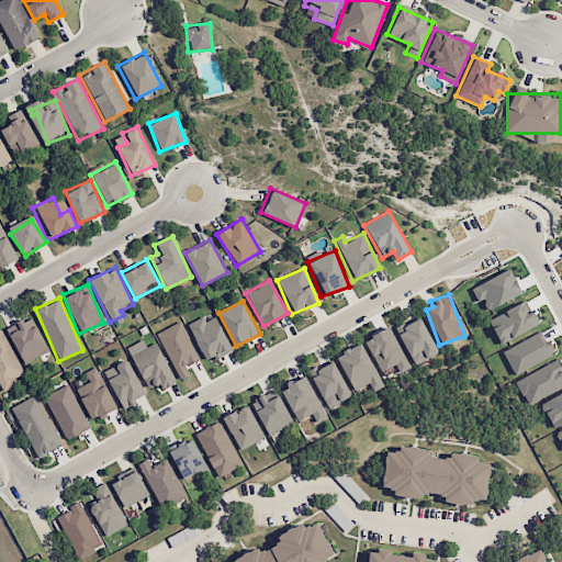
[(215,316),(205,322),(202,316),(187,324),(206,362),(232,349),(215,316)]
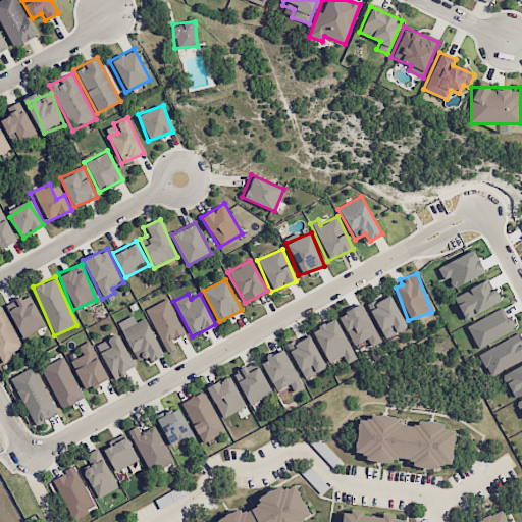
[(385,338),(407,327),(389,295),(368,306),(385,338)]
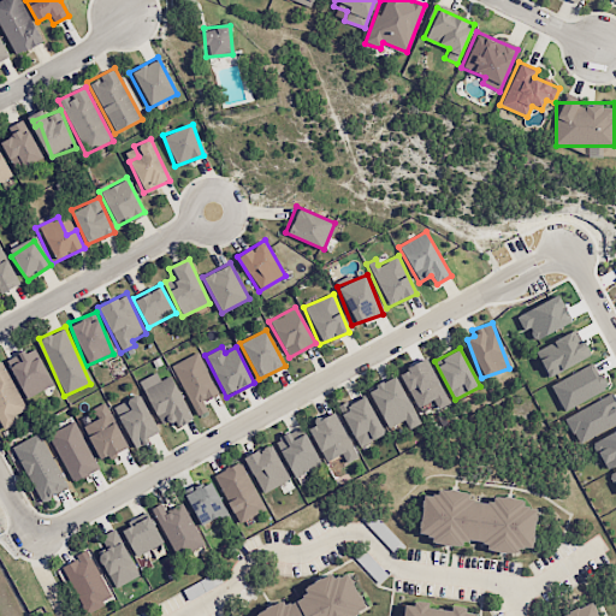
[(218,395),(199,351),(172,365),(196,416),(207,410),(203,402),(218,395)]
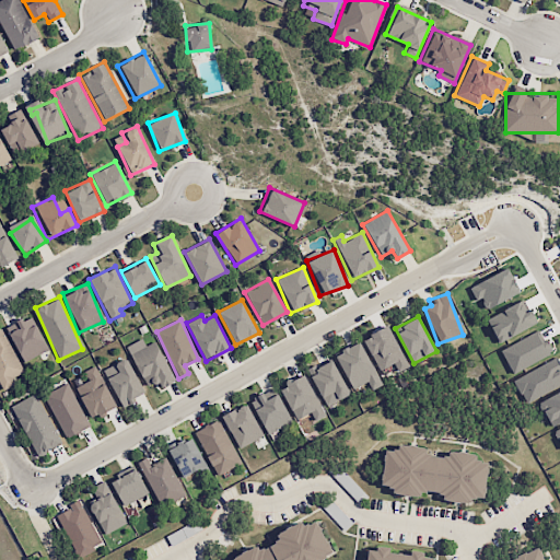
[(394,363),(397,372),(408,366),(387,326),(362,338),(378,371),(394,363)]
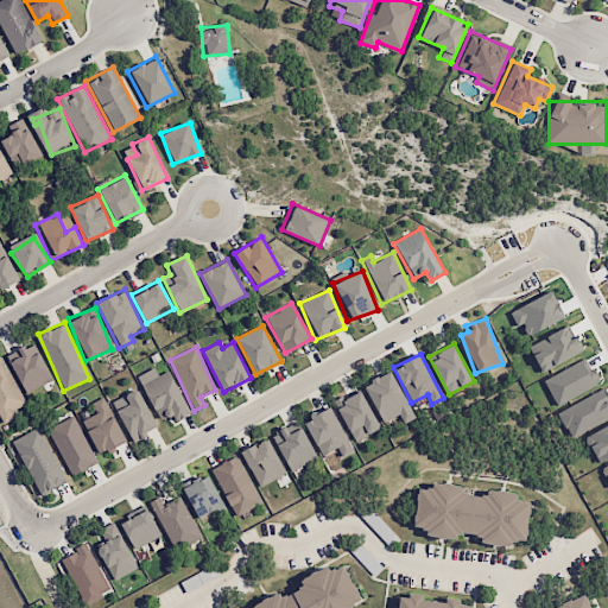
[(170,369),(157,375),(153,369),(139,375),(158,420),(172,415),(175,420),(189,415),(170,369)]
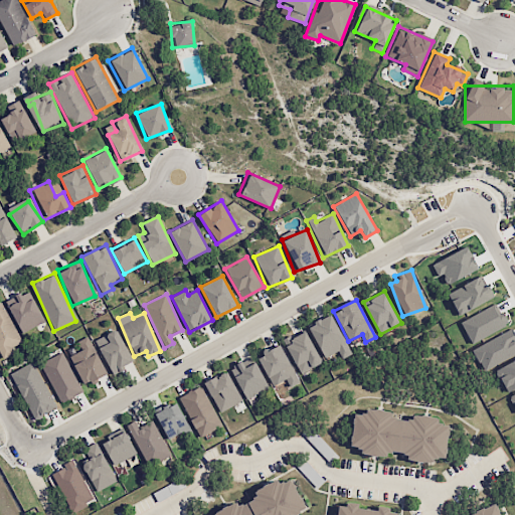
[(351,354),(331,314),(307,326),(324,358),(337,352),(341,359),(351,354)]
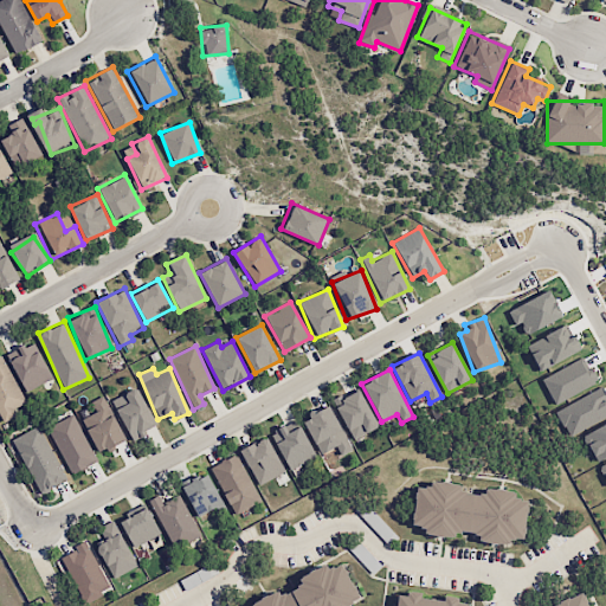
[(333,400),(352,440),(378,427),(359,387),(333,400)]
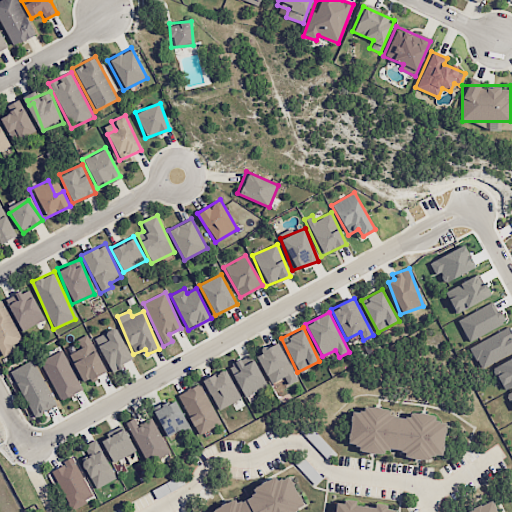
[(96,336),(109,371),(131,363),(118,328),(96,336)]
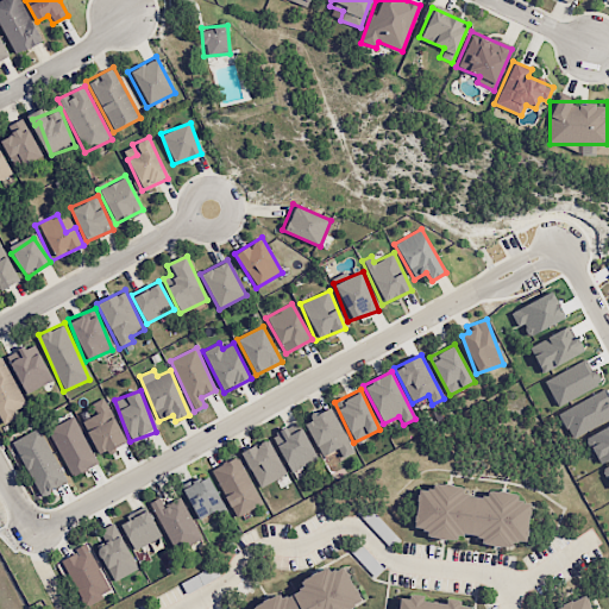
[(99,456),(126,443),(105,397),(92,403),(96,414),(82,420),(99,456)]
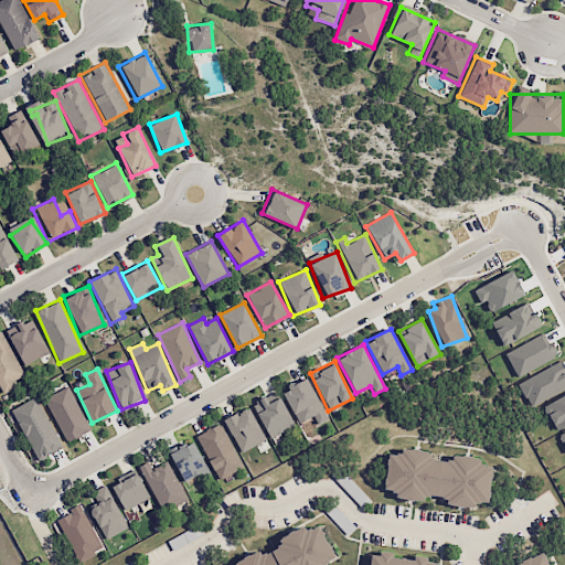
[(328,419),(307,377),(281,391),(298,424),(310,418),(313,427),(328,419)]
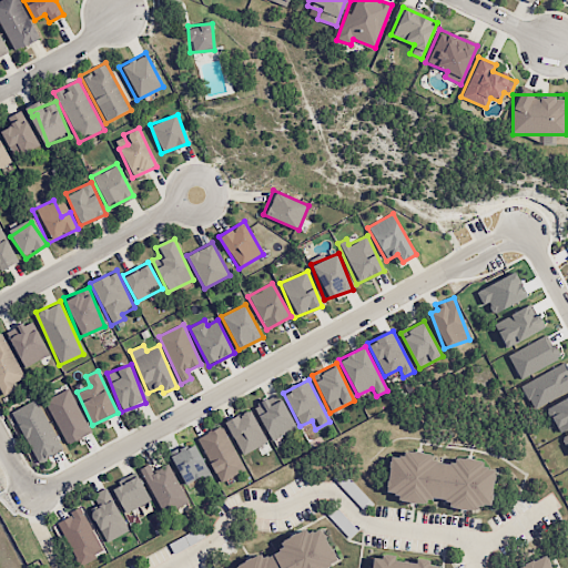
[(91,433),(68,388),(43,401),(67,445),(91,433)]
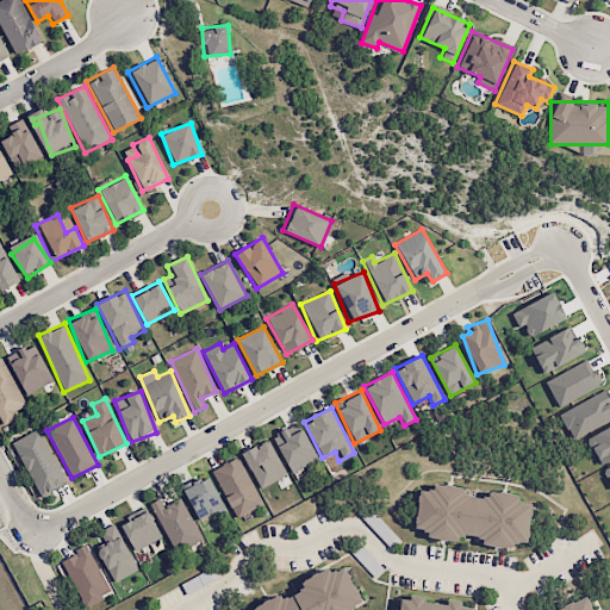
[(290,473),(317,461),(299,423),(273,435),(290,473)]
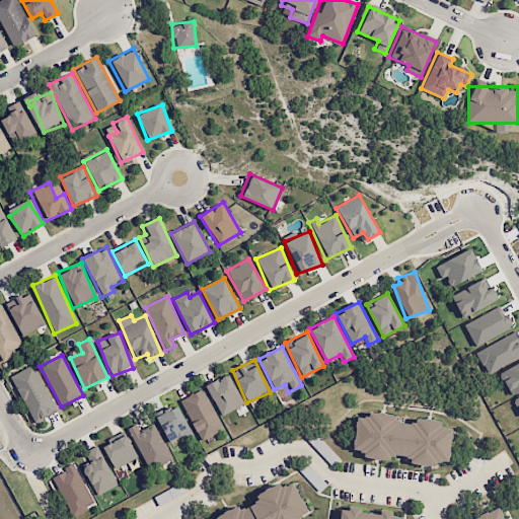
[(518,361),(499,373),(511,395),(518,390),(518,361)]
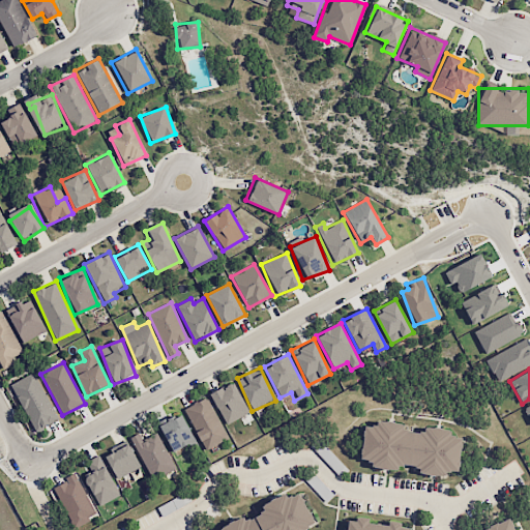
[(39,431),(58,420),(35,376),(12,388),(20,402),(23,401),(39,431)]
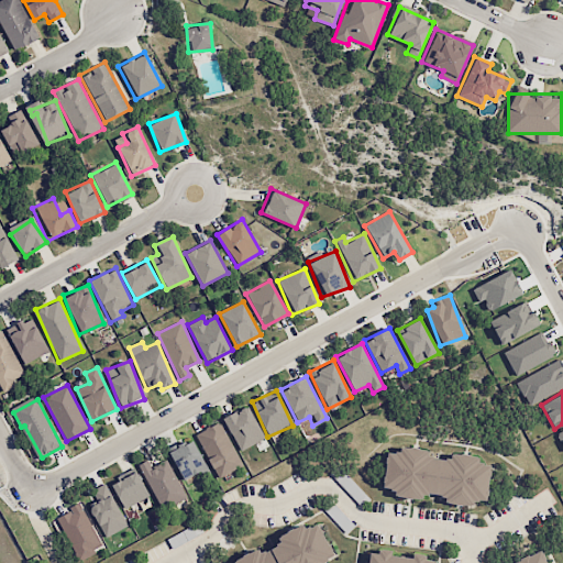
[(240,451),(265,438),(246,406),(222,419),(240,451)]
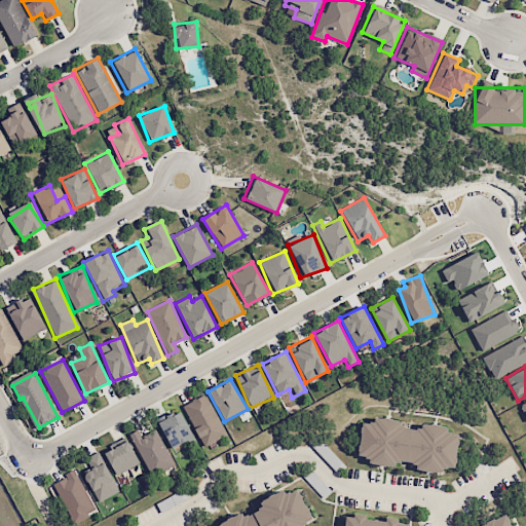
[(224,437),(207,393),(184,404),(200,446),(224,437)]
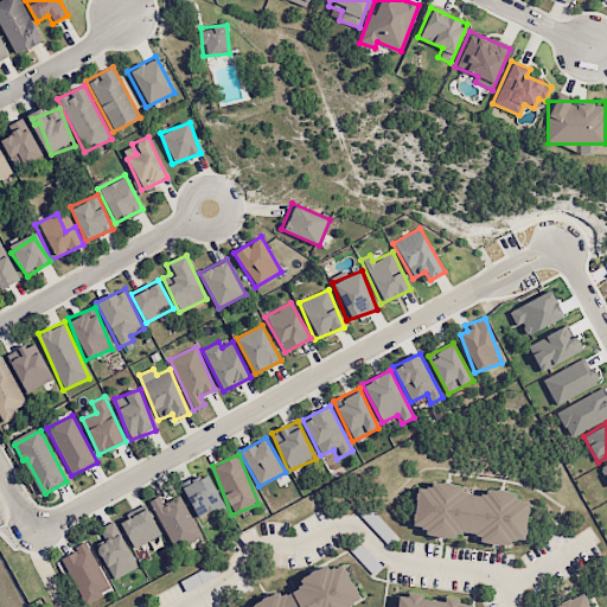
[(197,518),(223,506),(208,473),(181,486),(197,518)]
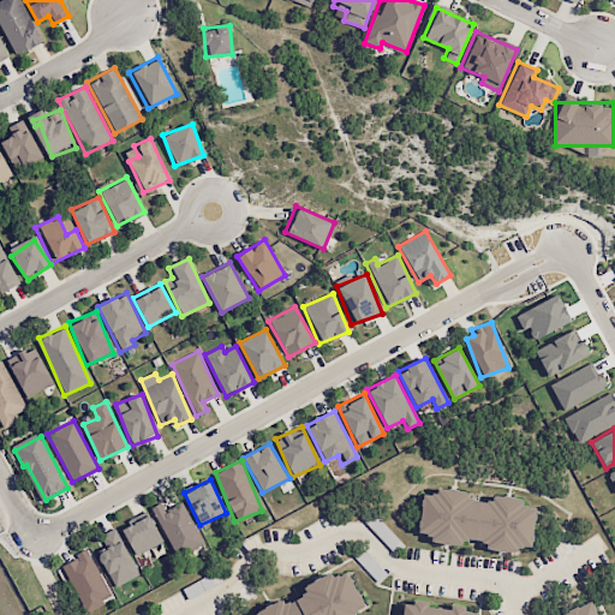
[(430,494),(424,533),(537,548),(542,508),(430,494)]
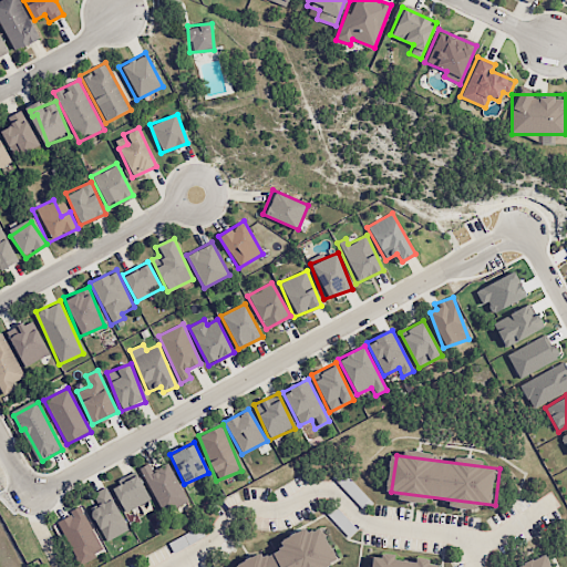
[(140,467),(162,513),(187,501),(167,462),(152,471),(148,463),(140,467)]
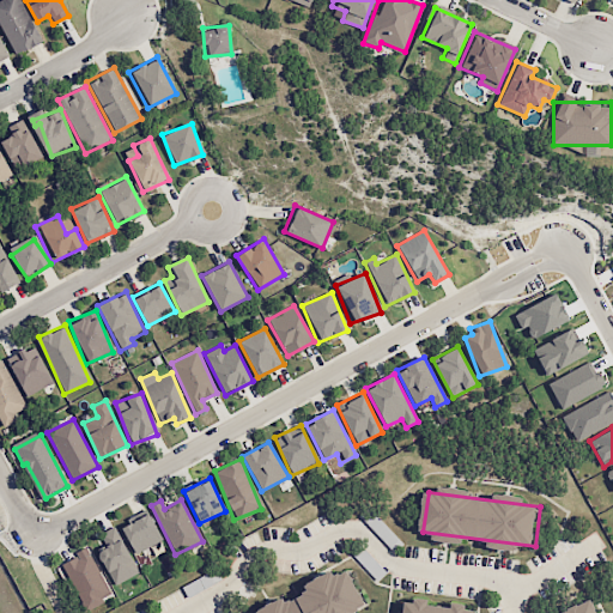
[(359,516),(394,552),(402,545),(369,508),(359,516)]
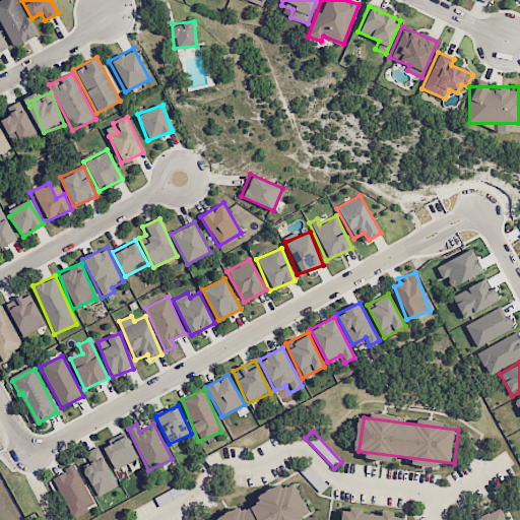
[(136,460),(126,432),(109,438),(112,444),(104,447),(113,469),(136,460)]
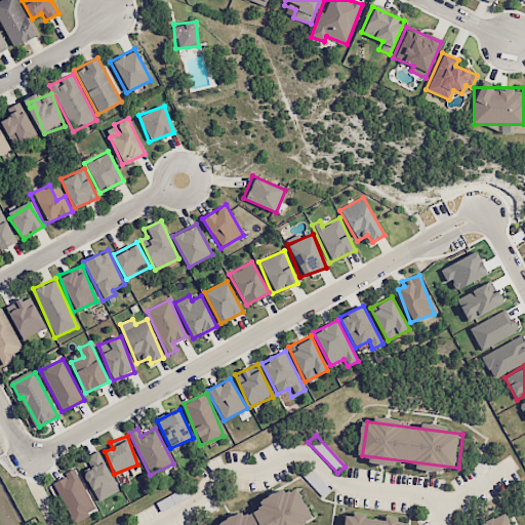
[(117,492),(101,450),(85,456),(90,470),(84,473),(95,500),(117,492)]
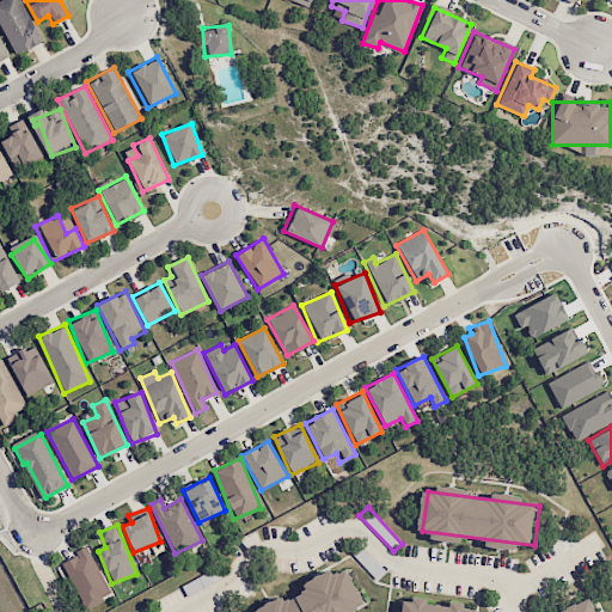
[(110,598),(89,548),(62,560),(83,610),(110,598)]
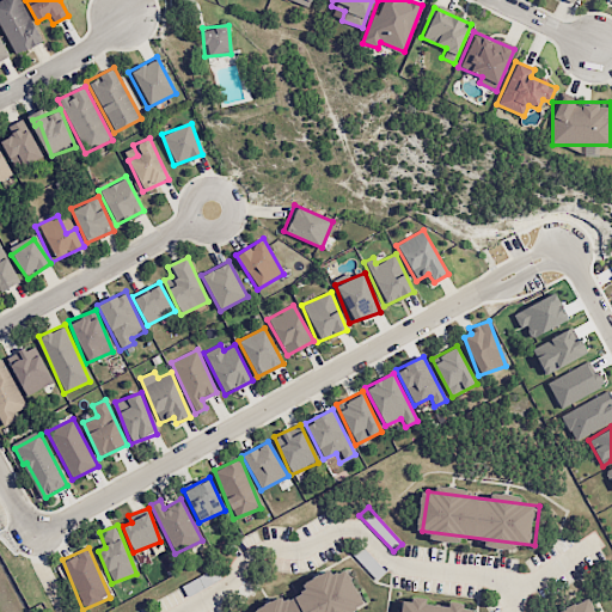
[(270,611),(355,611),(371,604),(350,569),(270,611)]
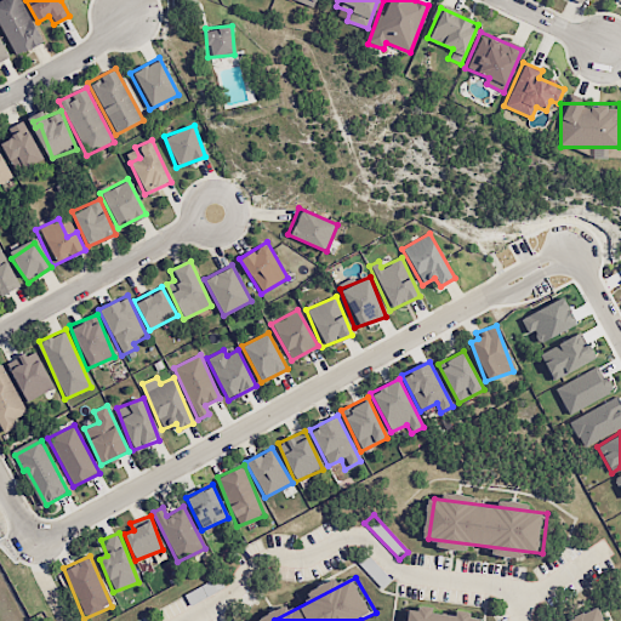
[(478,620),(479,615),(455,613),(455,615),(432,613),(432,609),(406,607),(405,620),(478,620)]
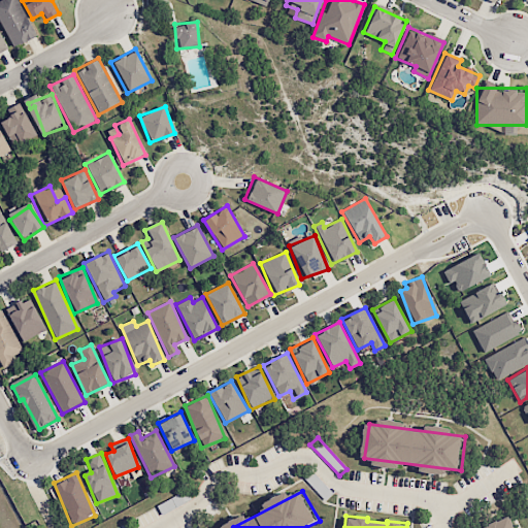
[(488,527),(520,527),(515,516),(488,527)]
